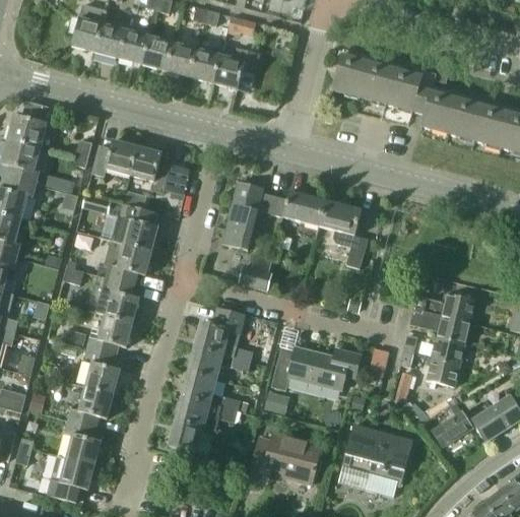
[(146,0),(145,7),(156,10),(159,0),(146,0)]
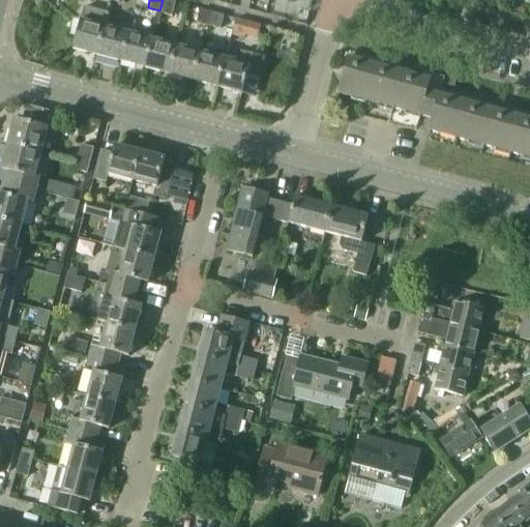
[(163,0),(159,10),(172,13),(175,0),(163,0)]
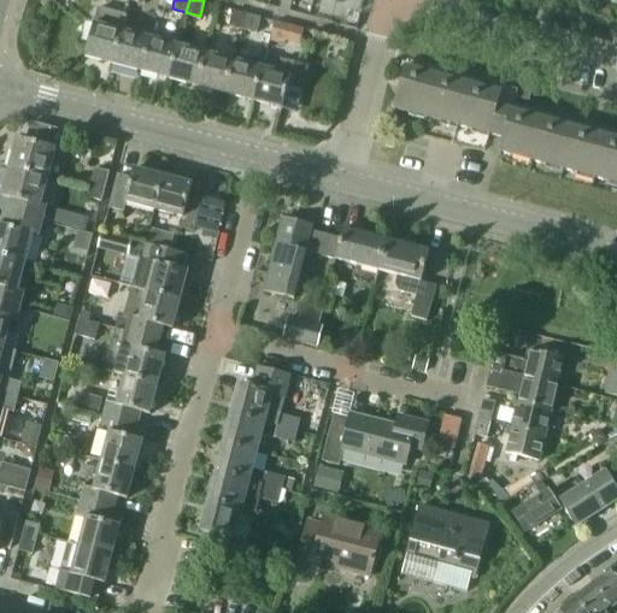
[(84,53),(113,60),(122,28),(125,12),(97,4),(84,53)]
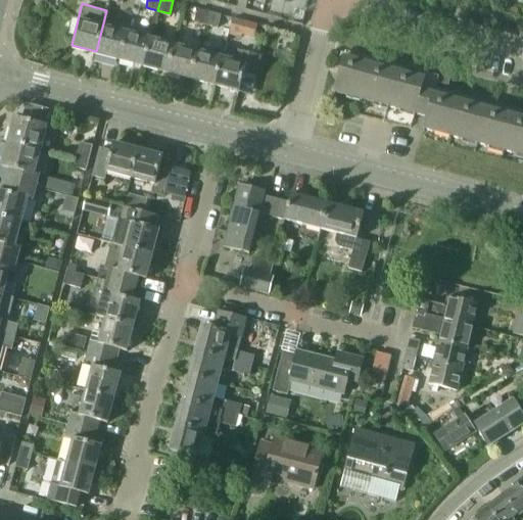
[(193,19),(205,22),(208,9),(196,6),(193,19)]
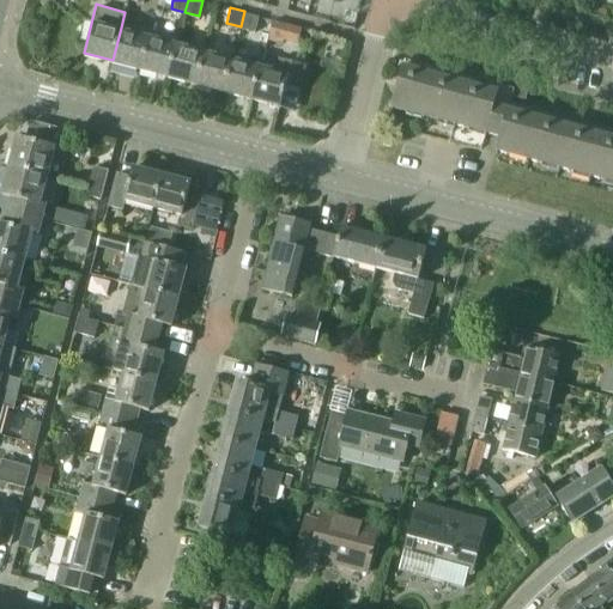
[(244,11),(241,26),(254,31),(259,16),(244,11)]
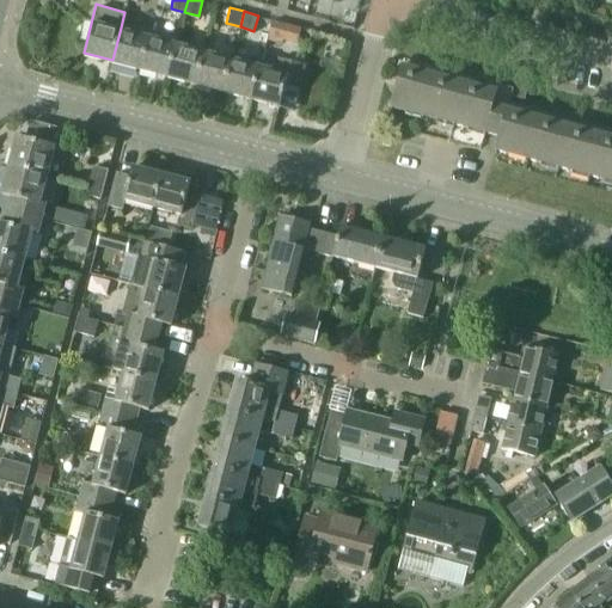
[(273,19),(269,34),(267,38),(281,42),(282,37),(298,41),(301,26),(273,19)]
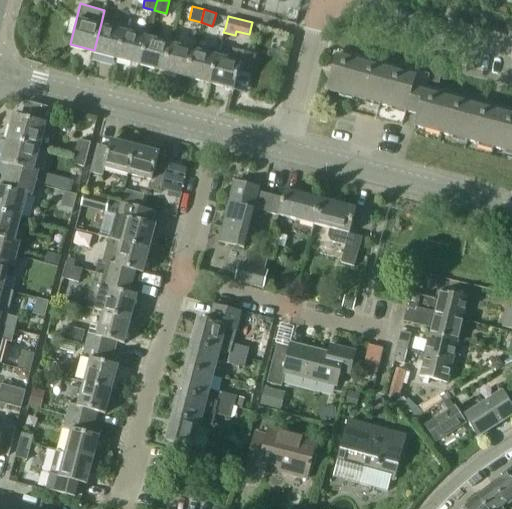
[(101,23),(94,50),(117,56),(124,29),(126,25),(116,22),(115,27),(101,23)]
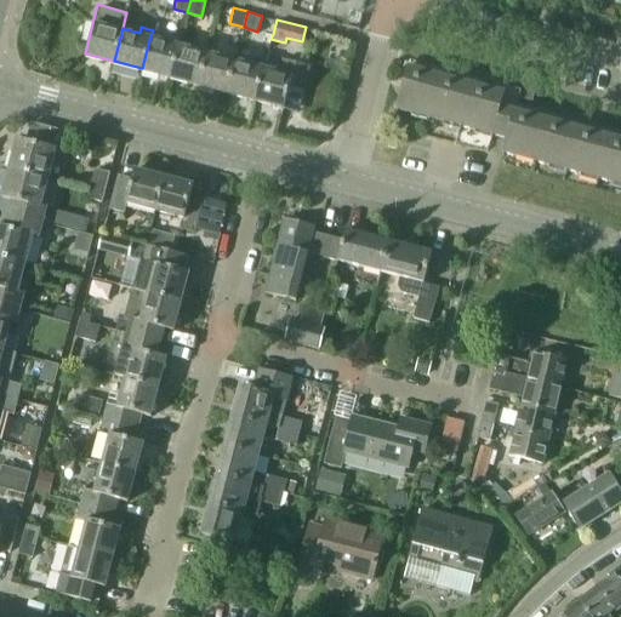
[(151,35),(142,68),(171,75),(180,43),(151,35)]
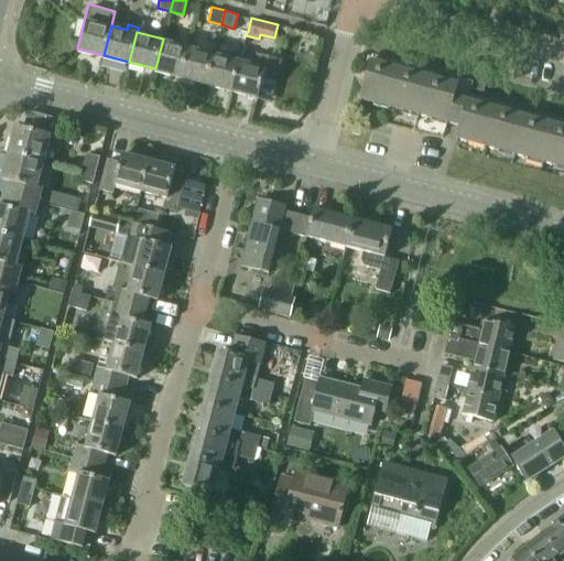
[(163,39),(155,68),(181,75),(187,45),(163,39)]
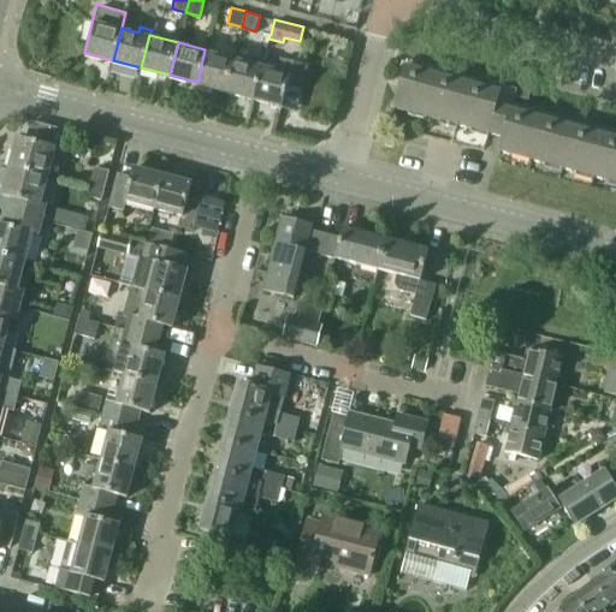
[(205,49),(197,82),(224,89),(234,57),(205,49)]
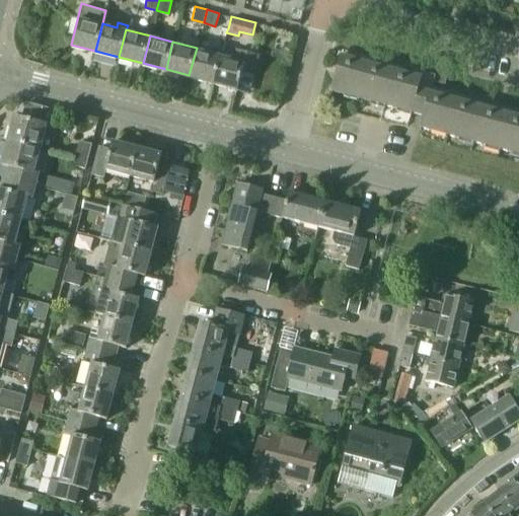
[(220,54),(213,81),(237,88),(243,64),(255,67),(258,53),(236,47),(233,58),(220,54)]
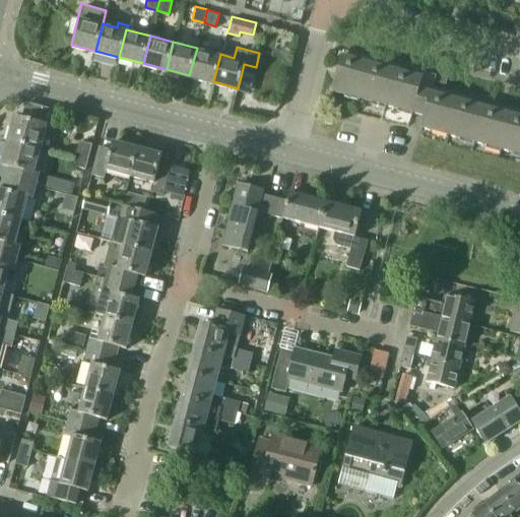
[(197,48),(189,75),(213,81),(220,54),(197,48)]
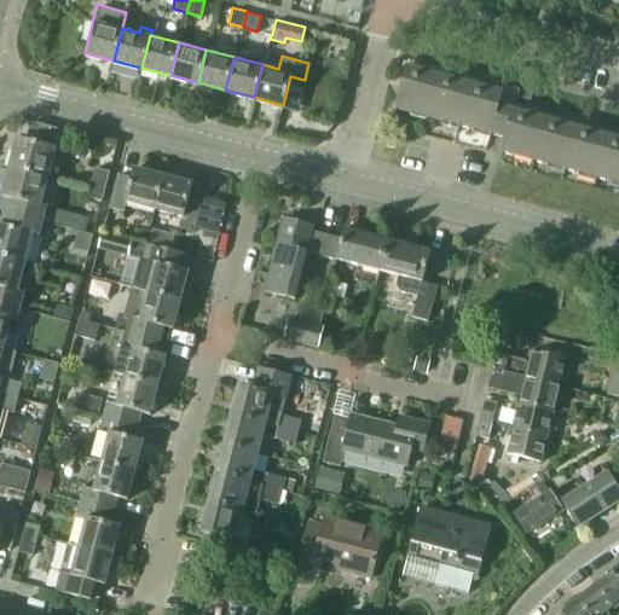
[(618,184),(618,129),(514,102),(516,94),(530,98),(537,69),(518,64),(512,86),(409,58),(395,109),(503,138),(499,152),(618,184)]
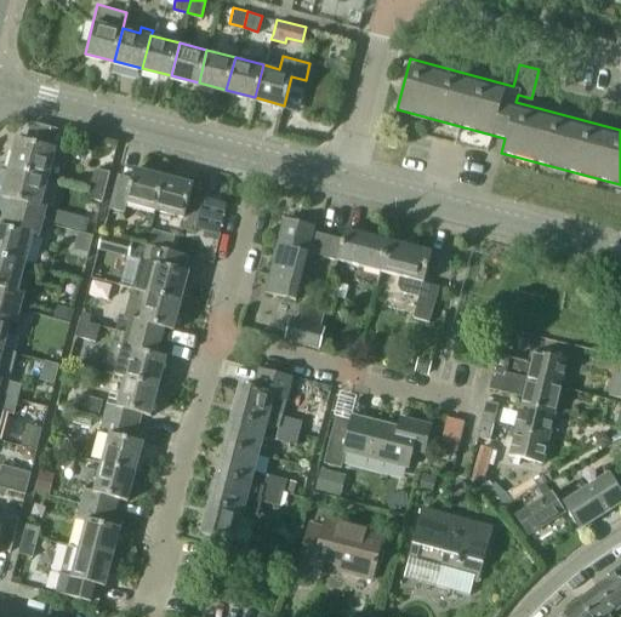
[(17,137),(10,166),(46,176),(53,149),(61,150),(66,131),(30,121),(26,140),(17,137)]
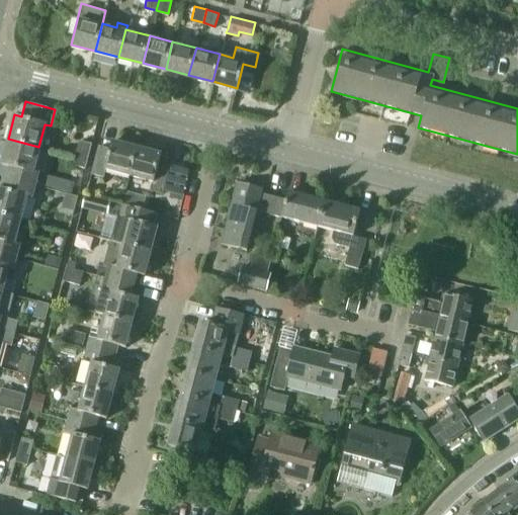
[(72,114),(70,122),(80,125),(82,117),(72,114)]
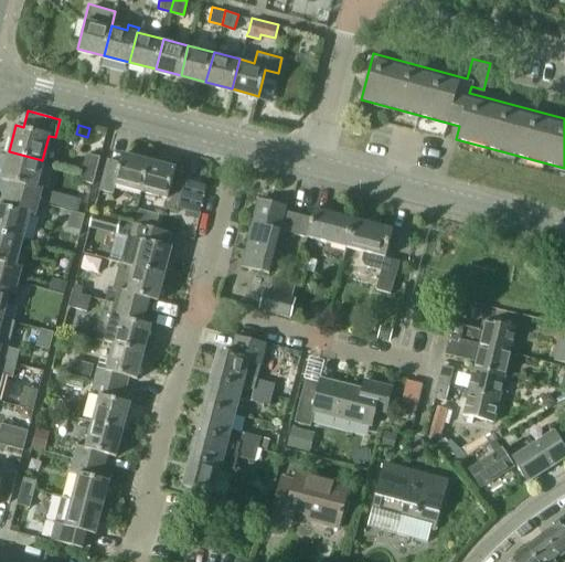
[(11,179),(8,193),(39,202),(42,188),(35,186),(42,160),(9,151),(2,177),(11,179)]
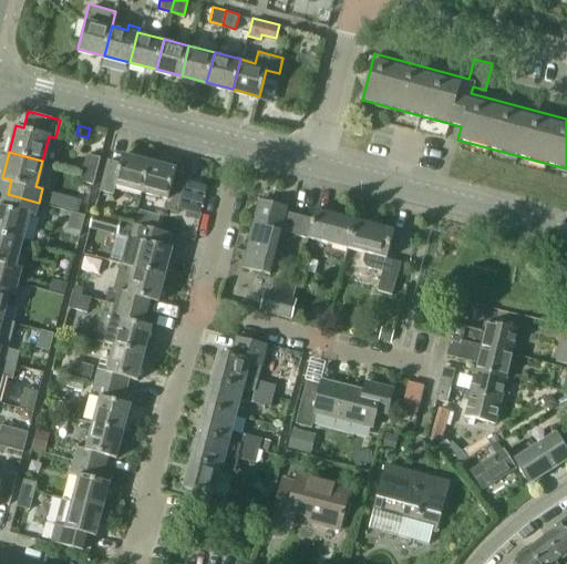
[(93,182),(100,157),(85,153),(80,178),(93,182)]
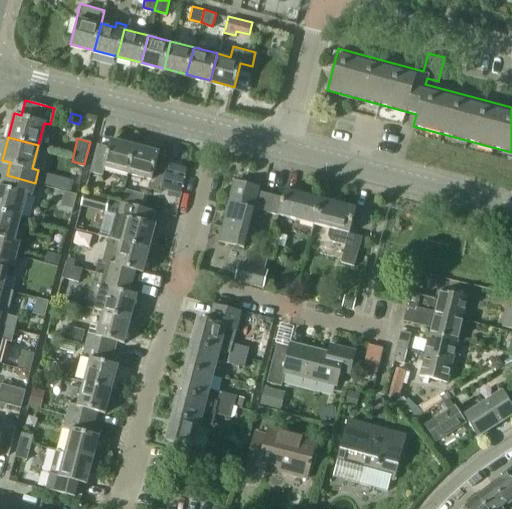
[(89,170),(102,173),(104,166),(127,172),(134,144),(109,138),(107,146),(97,143),(89,170)]
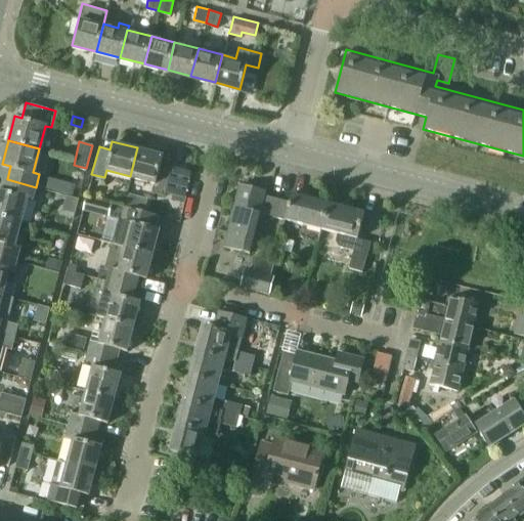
[(137,147),(130,176),(154,182),(153,190),(163,193),(171,165),(160,163),(162,155),(137,147)]
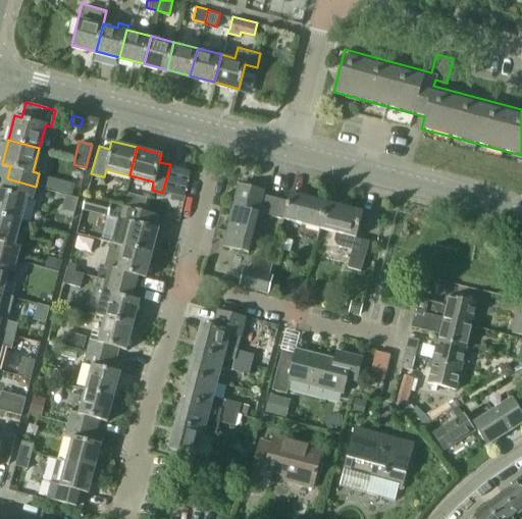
[(0,187),(0,214),(20,220),(27,197),(33,198),(36,187),(7,178),(4,189),(0,187)]
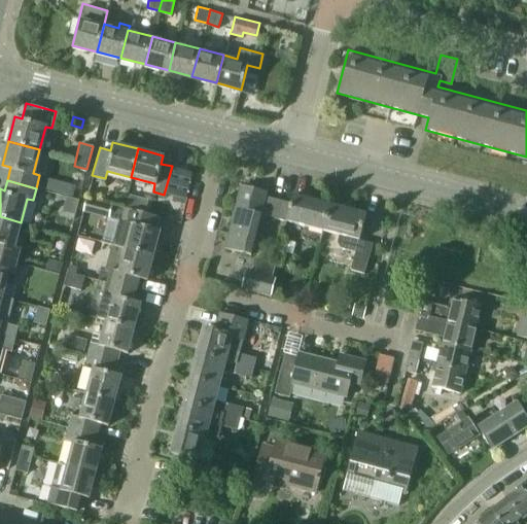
[(261,213),(286,219),(291,201),(290,200),(266,194),(268,188),(241,181),(224,246),(250,253),(261,213)]
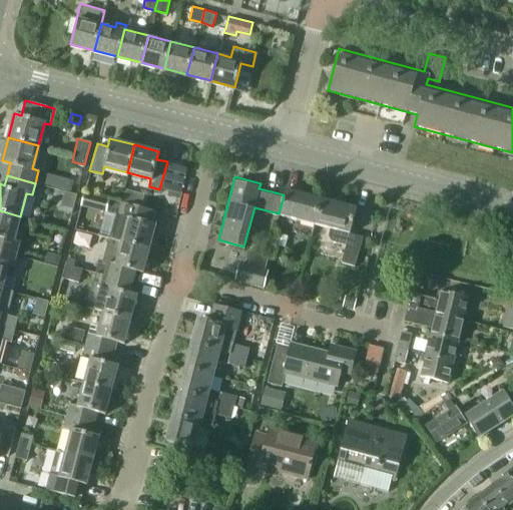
[(284,195),(279,213),(314,222),(321,196),(286,186),(283,194),(284,195)]
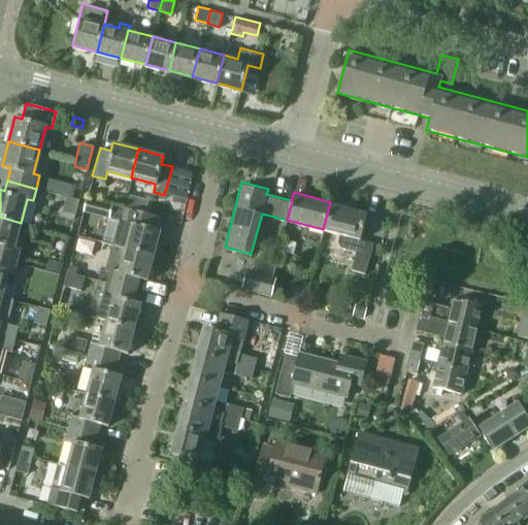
[(119,219),(111,243),(153,255),(159,229),(156,228),(159,217),(111,204),(87,197),(83,209),(107,217),(119,219)]
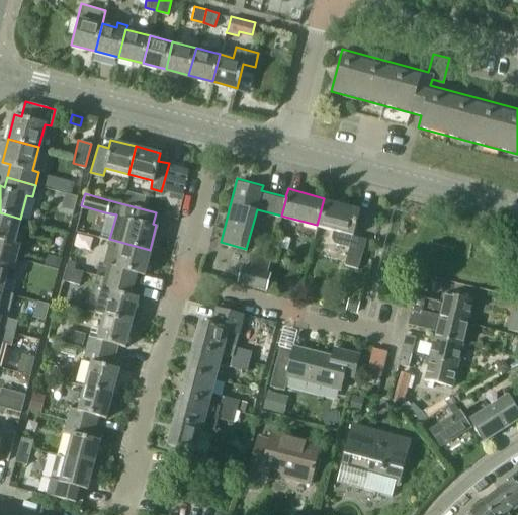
[(331,237),(335,242),(349,246),(344,263),(358,267),(366,238),(353,235),(360,208),(324,198),(317,225),(333,229),(331,237)]
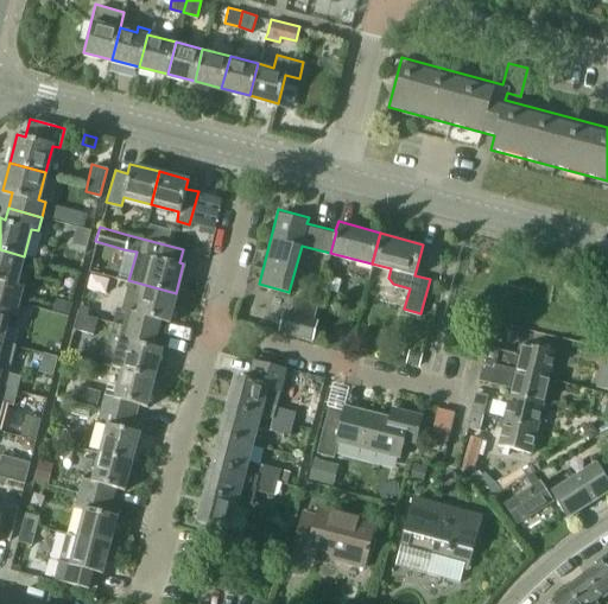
[(0,294),(19,300),(24,286),(17,284),(24,256),(0,249),(0,294)]
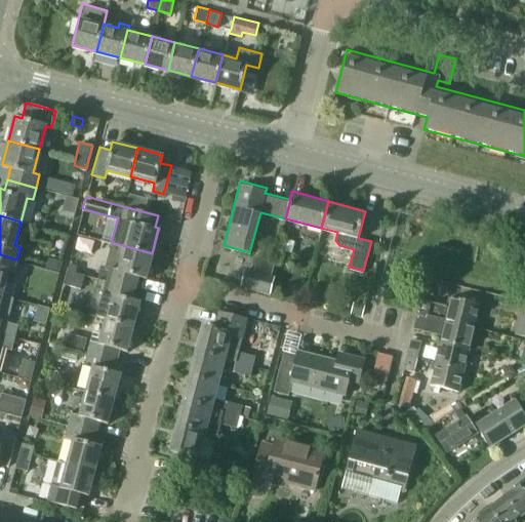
[(152,253),(111,242),(105,265),(101,264),(96,277),(98,277),(98,278),(134,287),(137,274),(146,276),(152,253)]
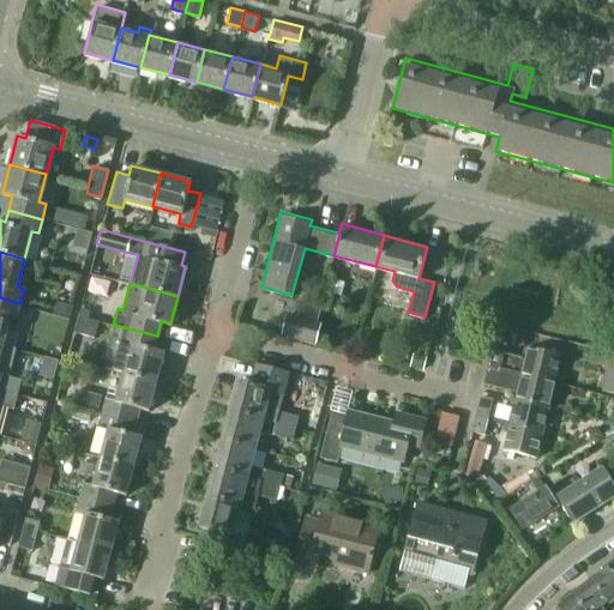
[(0,343),(2,344),(6,327),(13,328),(16,318),(19,303),(0,297),(0,343)]
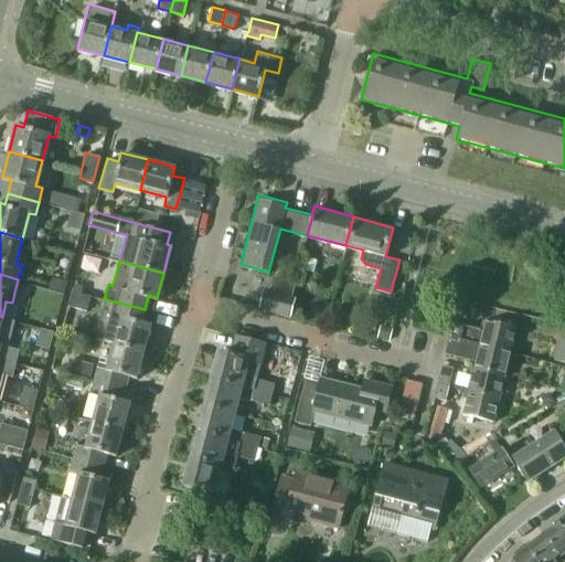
[(72,289),(67,305),(86,309),(91,295),(72,289)]
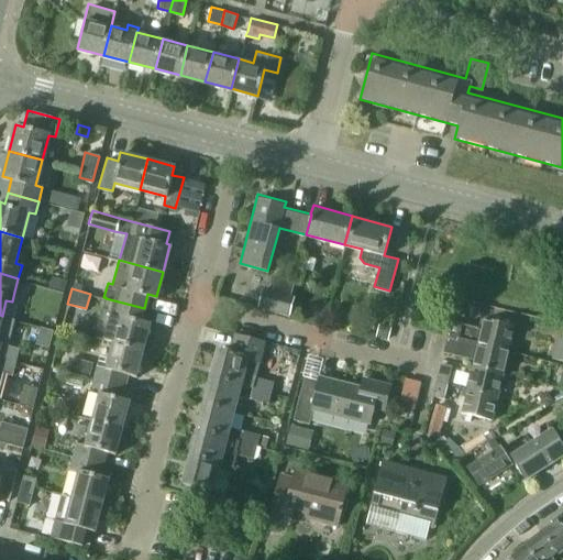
[(260,306),(258,307),(289,315),(294,296),(290,295),(263,288),(261,300),(260,306)]
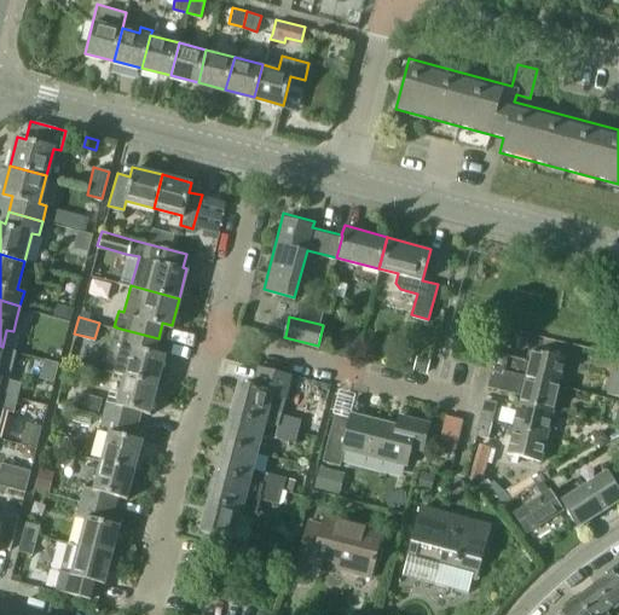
[(106,370),(123,375),(156,383),(165,355),(155,353),(158,338),(116,328),(106,370)]
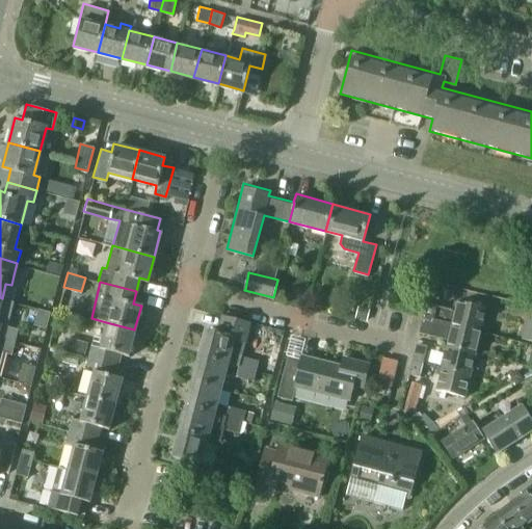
[(0,336),(16,340),(19,328),(0,323),(0,305),(2,298),(0,297),(0,336)]
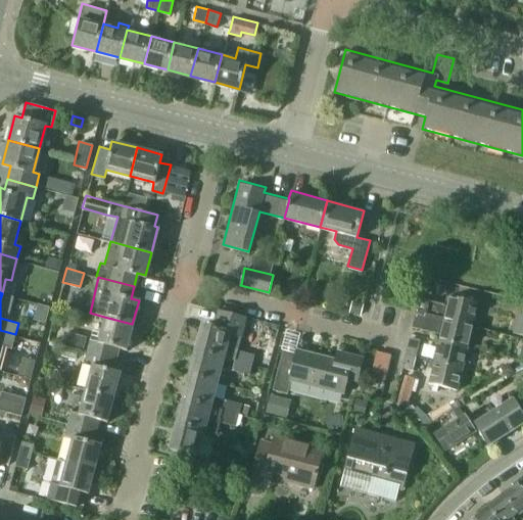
[(420,297),(416,313),(426,316),(427,314),(473,325),(479,302),(452,295),(449,304),(420,297)]
